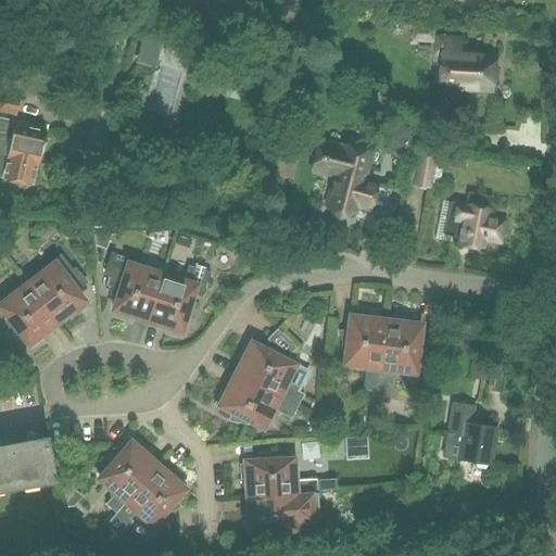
[(154,64),(162,30),(143,26),(136,60),(154,64)]
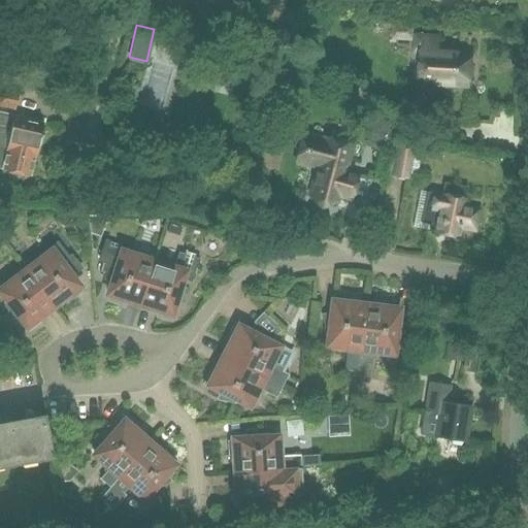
[(413,41),(414,27),(394,26),(393,40),(413,41)]
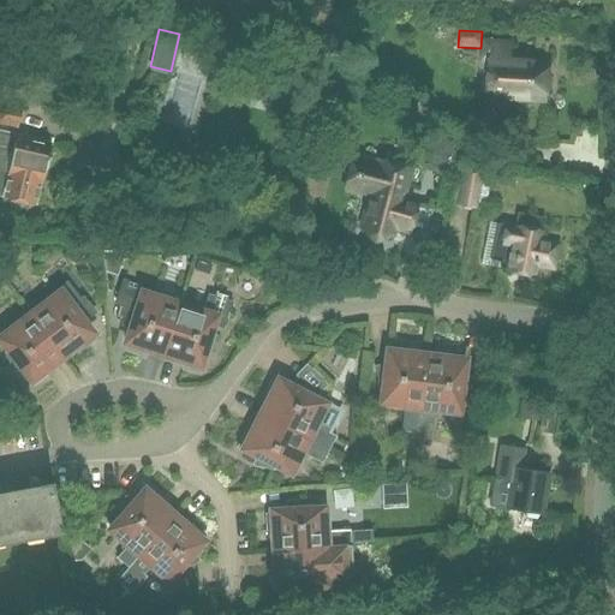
[(512,59),(512,43),(483,42),(482,59),(489,60),(487,91),(490,91),(490,97),(544,101),(547,94),(548,94),(549,69),(548,69),(548,61),(512,59)]
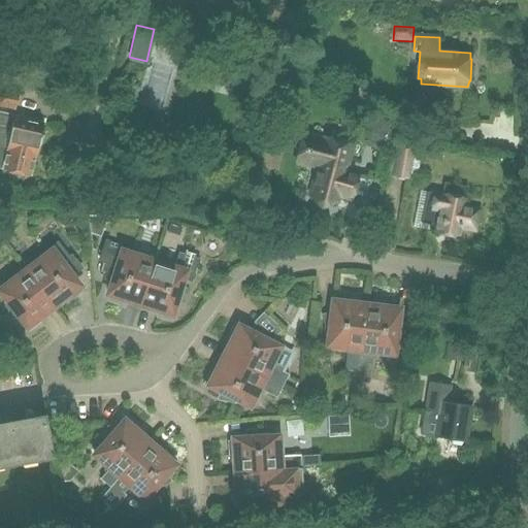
[(0,90),(0,106),(14,110),(19,94),(0,90)]
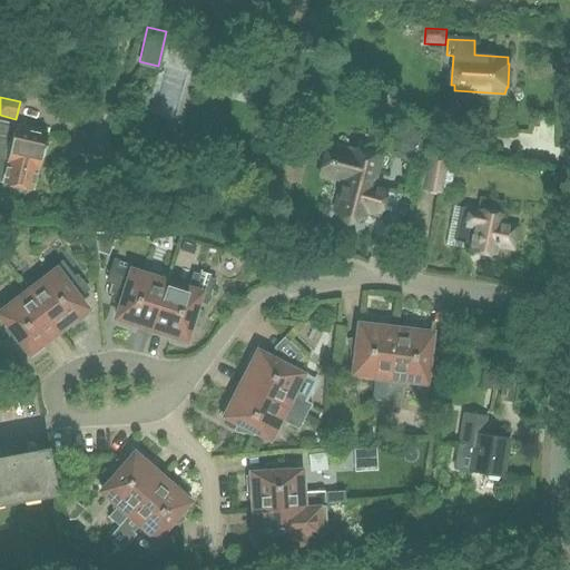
[(0,124),(0,182),(1,183),(32,189),(37,169),(38,170),(38,167),(39,161),(42,148),(45,149),(46,143),(47,135),(13,128),(0,124)]
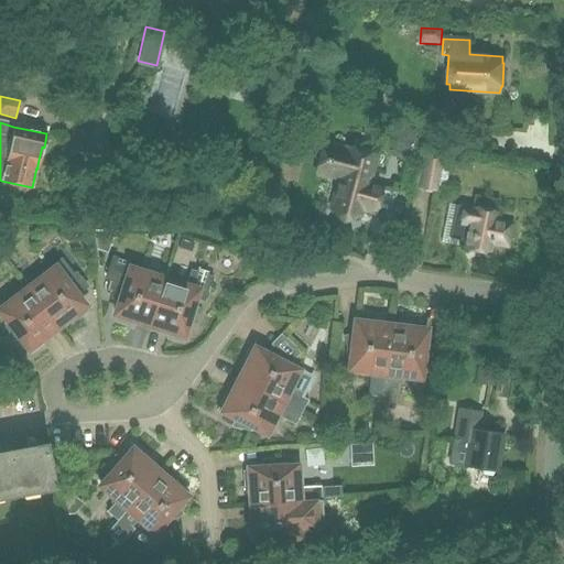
[(314,172),(340,177),(332,208),(336,210),(338,215),(344,220),(351,218),(355,215),(359,216),(360,212),(375,215),(381,188),(383,184),(372,181),(380,154),(324,140),(314,172)]
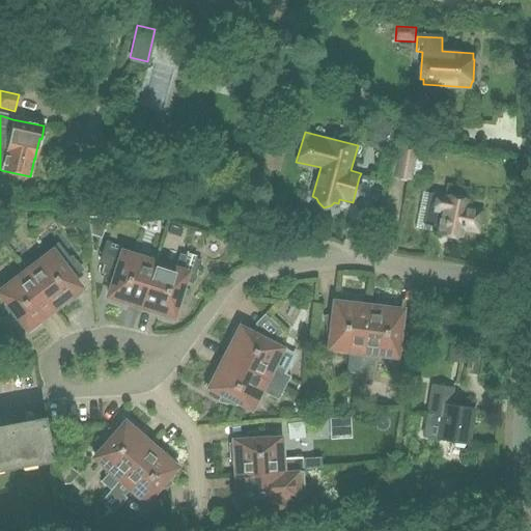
[(437,145),(432,151),(436,158),(442,158),(446,152),(443,146),(437,145)]
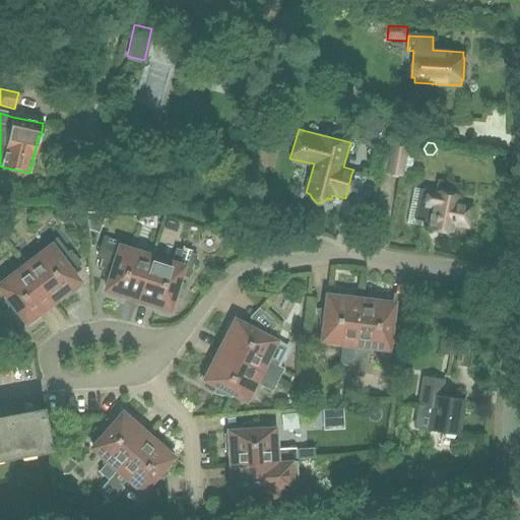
[(390,143),(385,174),(403,178),(409,146),(390,143)]
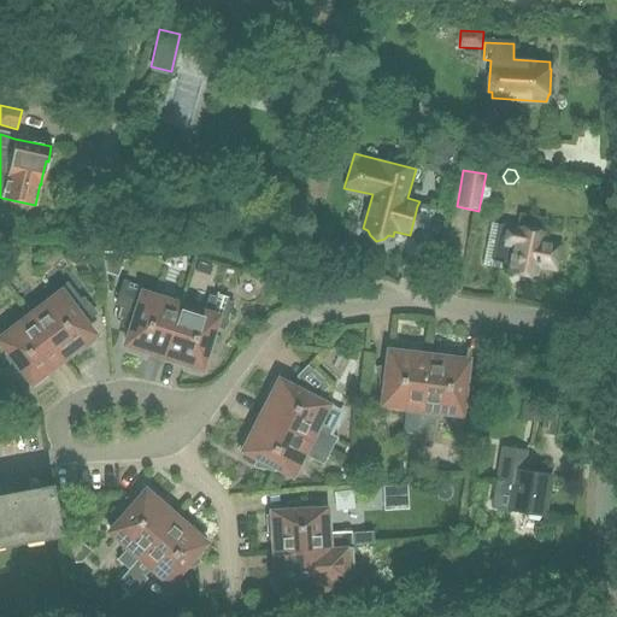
[(497,224),(491,259),(501,262),(500,270),(532,275),(534,264),(552,268),(557,247),(541,244),(546,219),(519,215),(517,228),(497,224)]
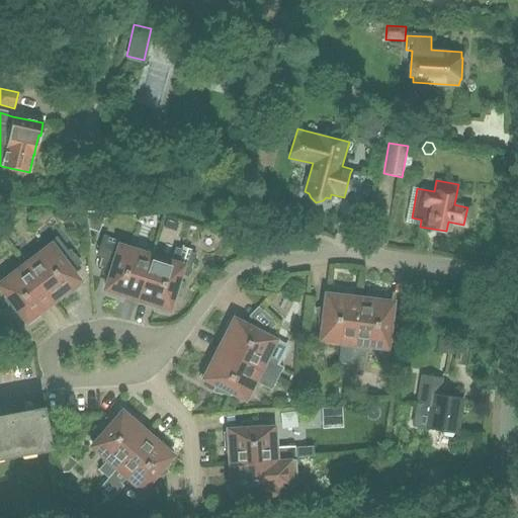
[(164,219),(161,227),(173,231),(176,223),(164,219)]
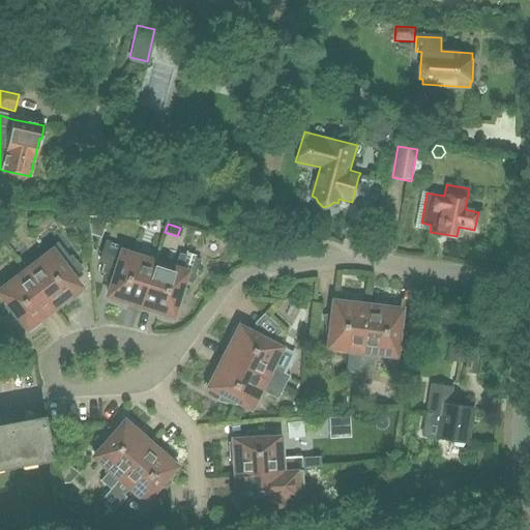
[(139,306),(153,262),(133,256),(135,248),(106,240),(98,263),(104,264),(99,273),(104,274),(101,281),(112,283),(108,296),(110,297),(109,301),(122,305),(124,301),(139,306)]
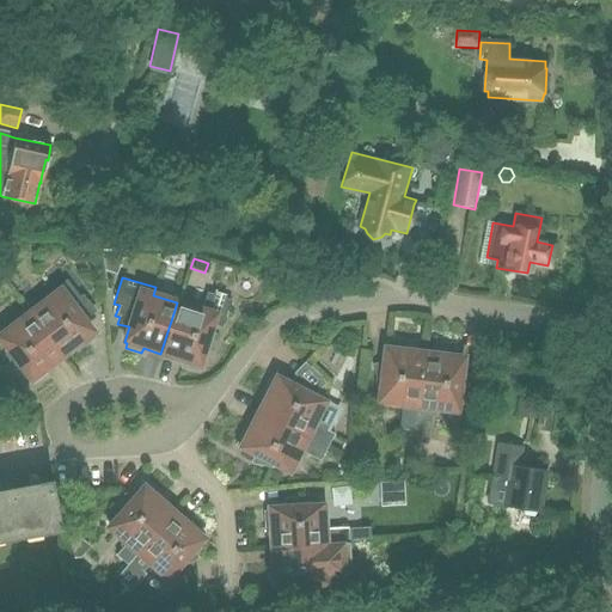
[(51,298),(29,314),(61,356),(78,344),(80,349),(93,338),(91,335),(92,332),(81,318),(93,308),(87,301),(81,307),(77,303),(84,297),(83,295),(79,299),(67,282),(49,295),(51,298)]
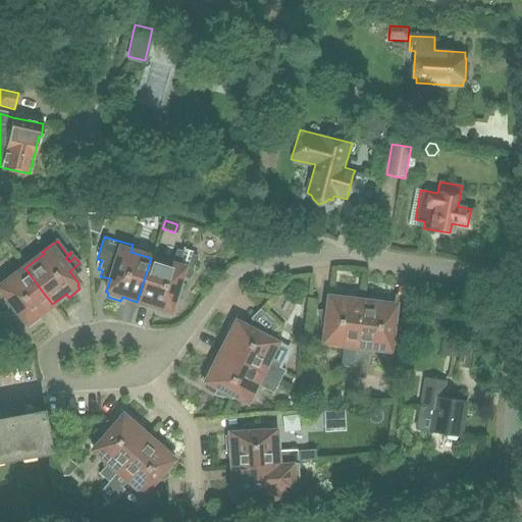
[(171,265),(151,258),(137,302),(157,308),(155,312),(169,316),(171,308),(170,308),(174,297),(179,298),(184,284),(178,282),(180,277),(190,280),(198,257),(192,255),(193,252),(184,249),(183,252),(176,250),(171,265)]
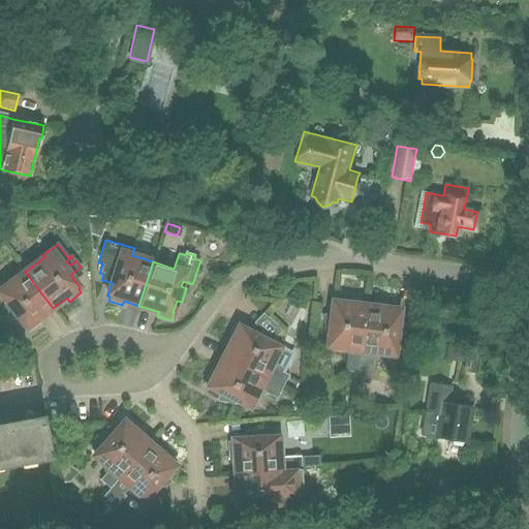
[(53,308),(25,272),(6,285),(0,289),(0,293),(2,297),(2,296),(7,304),(3,307),(12,318),(17,315),(24,324),(23,325),(28,333),(40,323),(37,320),(53,308)]
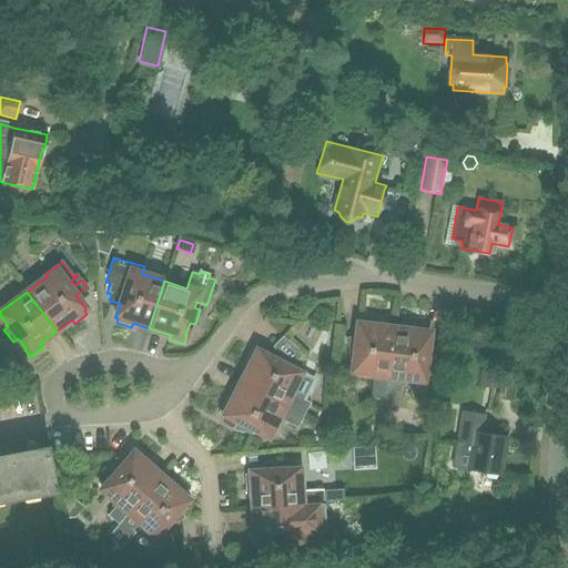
[(383,411),(393,328),(375,326),(376,322),(361,320),(361,324),(357,324),(355,342),(350,341),(347,356),(354,357),(353,367),(352,367),(351,374),(362,375),(362,374),(374,376),(371,398),(369,409),(374,409),(373,418),(382,419),(383,411)]
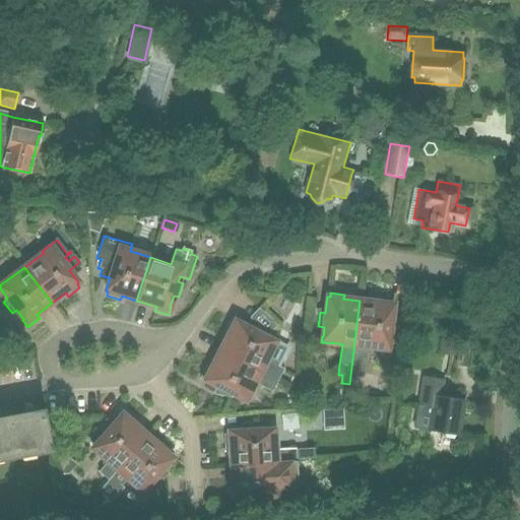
[(360,301),(350,376),(364,377),(365,368),(368,347),(378,348),(388,350),(389,344),(388,344),(389,334),(395,335),(396,321),(391,320),(393,305),(391,304),(391,300),(377,299),(377,303),(360,301)]
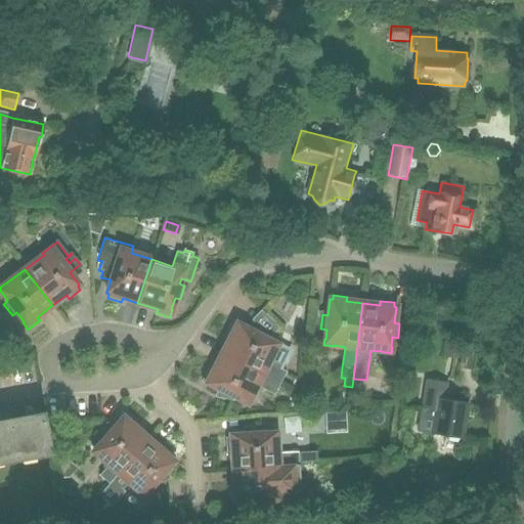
[(241,324),(233,321),(226,334),(230,336),(221,353),(280,384),(287,372),(280,368),(290,351),(277,345),(278,345),(272,342),(264,338),(266,333),(259,330),(253,323),(248,330),(241,325),(241,324)]
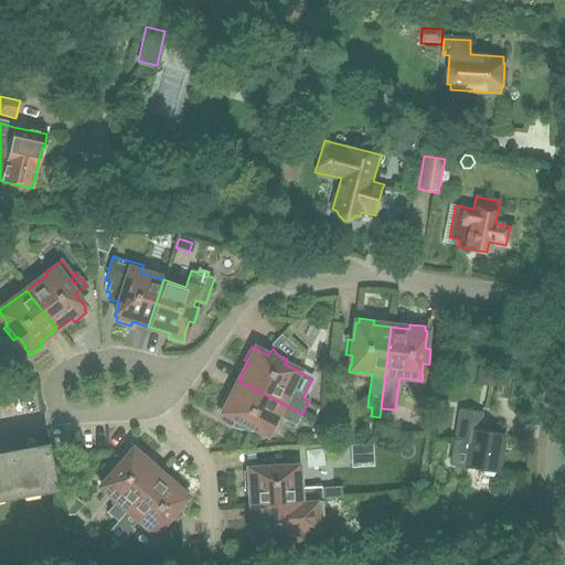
[(496,371),(480,369),(477,385),(493,387),(496,371)]
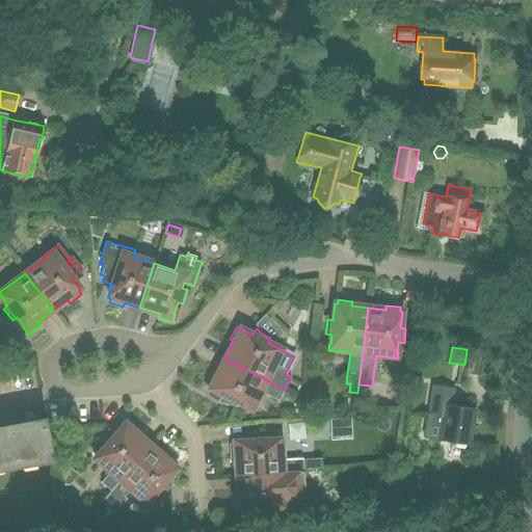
[(285,390),(224,358),(215,377),(212,375),(205,388),(213,392),(213,391),(223,396),(221,401),(235,408),(237,403),(245,407),(250,410),(256,402),(255,402),(260,392),(278,401),(285,390)]
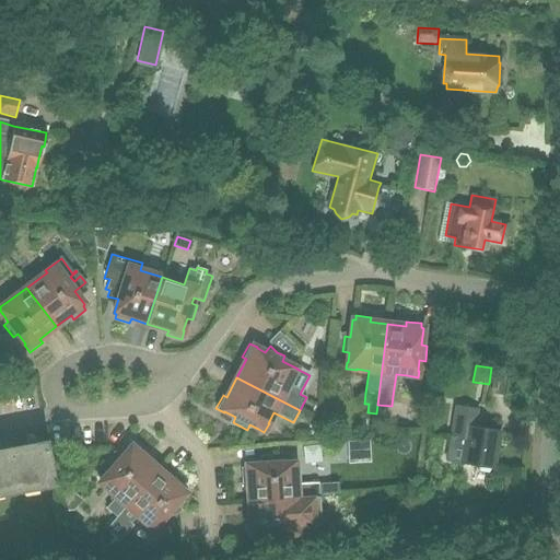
[(431,396),(430,406),(440,408),(442,397),(431,396)]
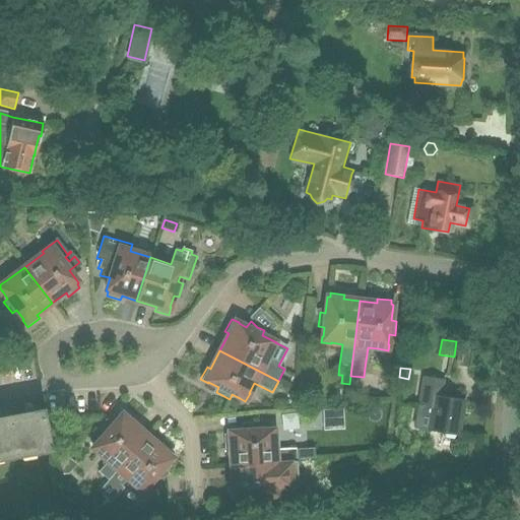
[(423,376),(418,405),(424,406),(420,429),(427,430),(444,433),(445,437),(453,439),(456,435),(458,435),(464,401),(439,397),(442,379),(423,376)]
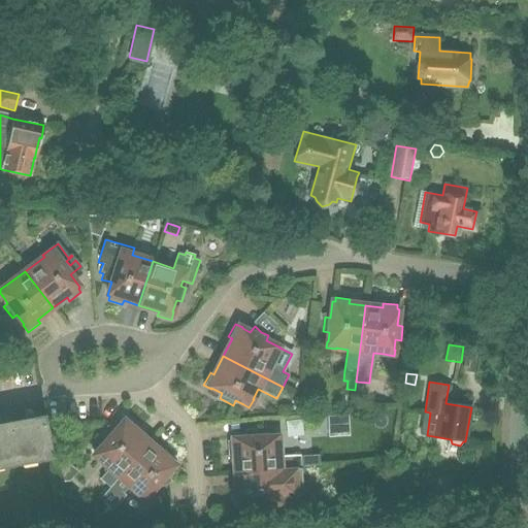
[(0,467),(52,458),(43,416),(0,423),(0,467)]
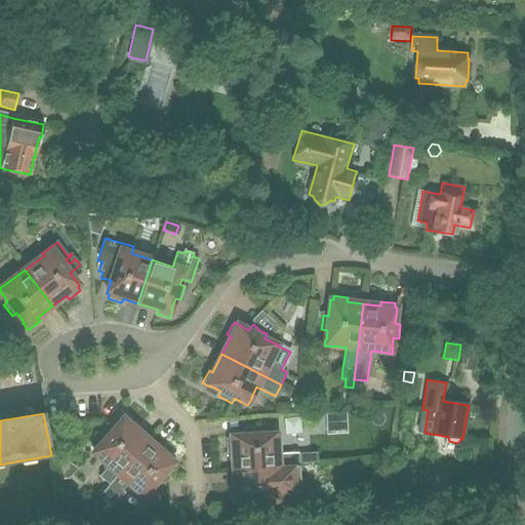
[(96,448),(92,453),(99,459),(101,459),(109,467),(103,474),(102,473),(98,477),(105,482),(106,482),(109,485),(118,475),(149,440),(133,428),(136,423),(125,414),(120,420),(121,421),(113,431),(109,427),(99,438),(104,442),(97,449),(96,448)]
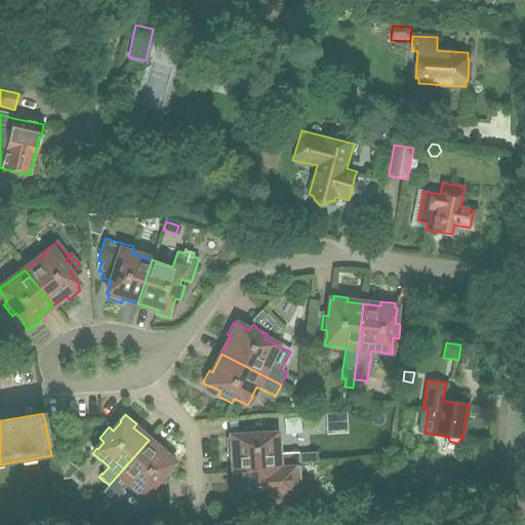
[(233,471),(279,468),(299,467),(299,463),(320,462),(319,451),(278,454),(277,443),(278,443),(277,434),(271,434),(261,435),(261,430),(247,431),(247,436),(231,437),(231,439),(227,439),(228,453),(232,453),(233,471)]
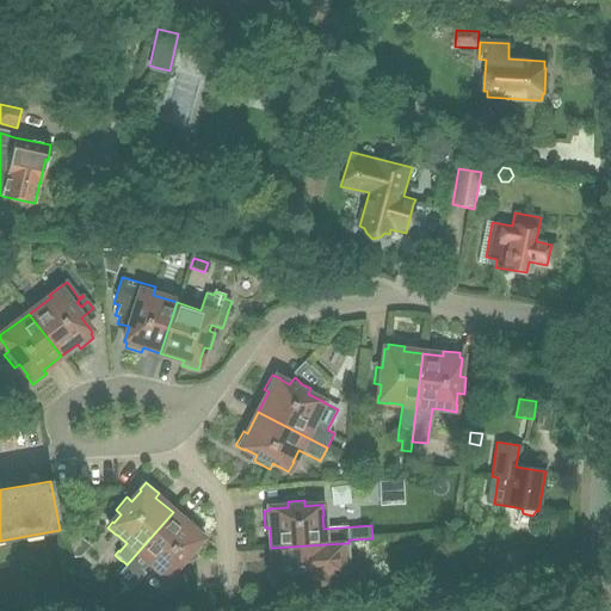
[(127,565),(125,567),(137,578),(142,571),(149,563),(159,572),(167,579),(172,574),(172,573),(179,565),(184,569),(195,556),(190,553),(202,538),(201,536),(203,532),(191,522),(187,525),(173,512),(137,553),(127,565)]
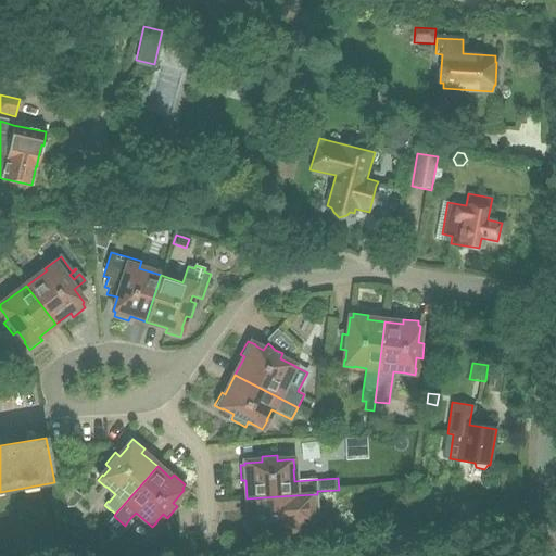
[(295,495),(247,498),(248,515),(243,516),(244,531),(249,530),(249,533),(265,532),(266,538),(281,536),(281,531),(291,530),(291,531),(298,531),(298,523),(319,522),(317,494),(295,495)]
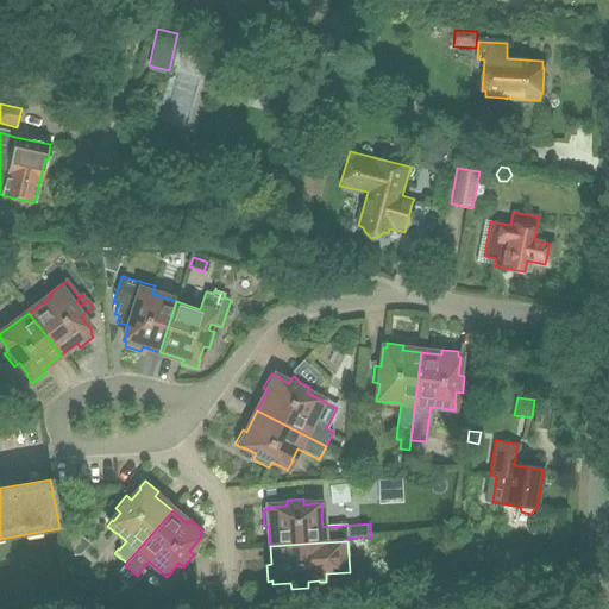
[(49,546),(50,560),(73,559),(71,546),(49,546)]
